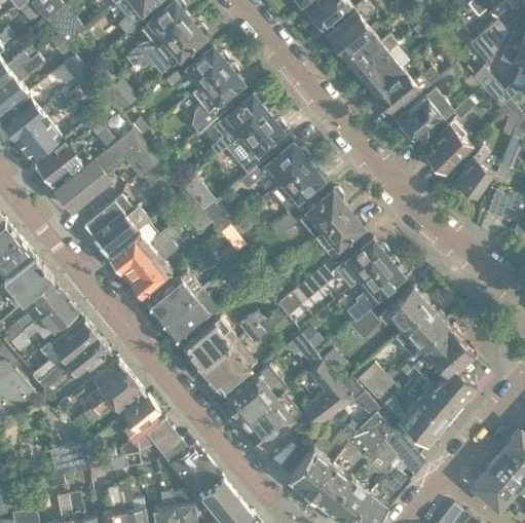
[(33,2),(31,0),(25,0),(17,6),(22,10),(33,2)]
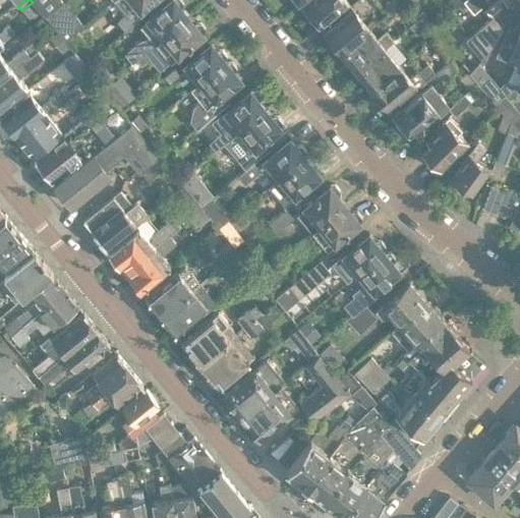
[(46,18),(64,4),(60,0),(31,0),(33,2),(42,13),(46,18)]
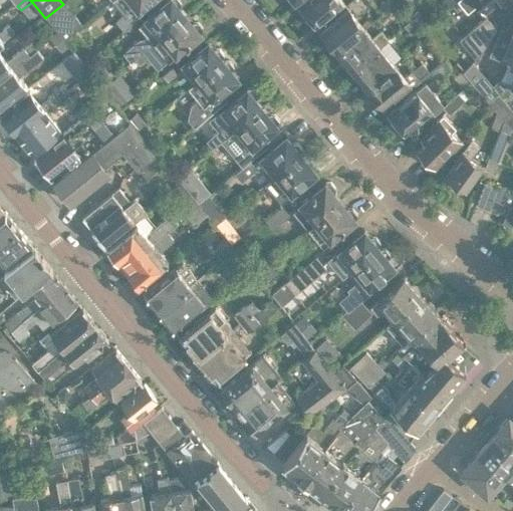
[(114,0),(112,2),(124,15),(114,24),(122,34),(141,19),(136,14),(152,0),(114,0)]
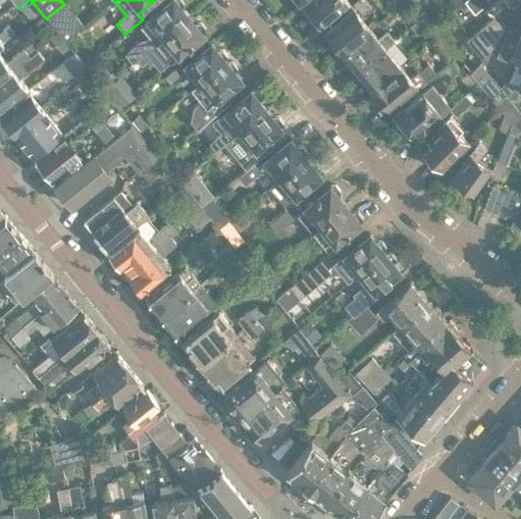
[(156,45),(162,39),(189,17),(183,10),(184,9),(185,5),(179,0),(178,0),(175,0),(174,1),(173,0),(171,0),(141,27),(151,38),(146,42),(142,42),(126,54),(134,63),(136,61),(147,52),(156,45)]
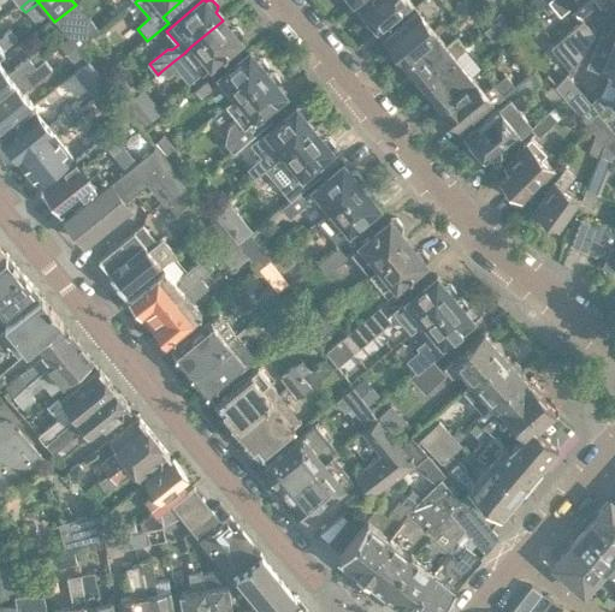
[(371,0),(359,10),(378,34),(398,17),(400,17),(412,6),(406,0),(371,0)]
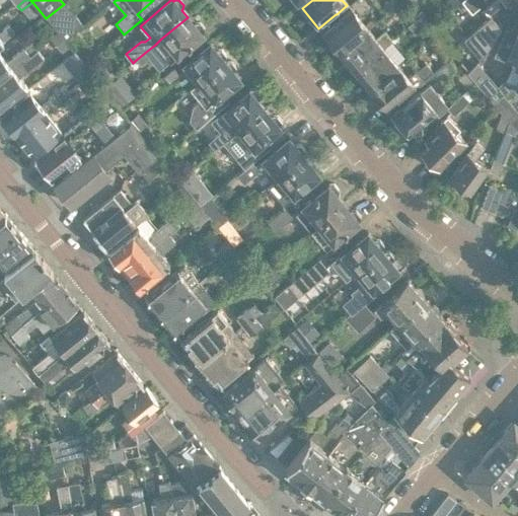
[(506,0),(464,0),(462,2),(472,14),(481,7),(487,14),(498,5),(500,6),(506,0)]
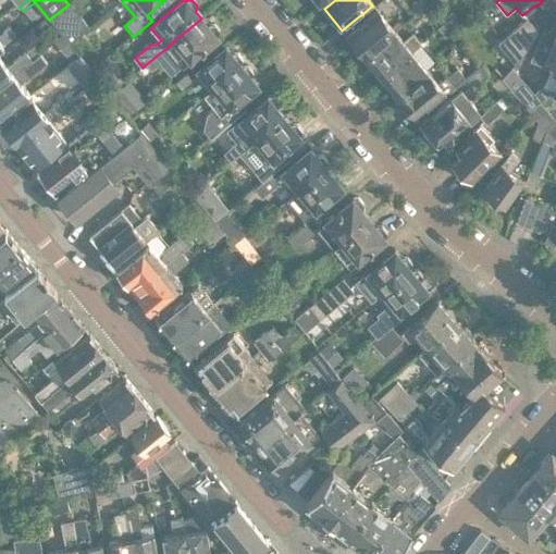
[(88,28),(69,4),(49,20),(63,38),(69,44),(88,28)]
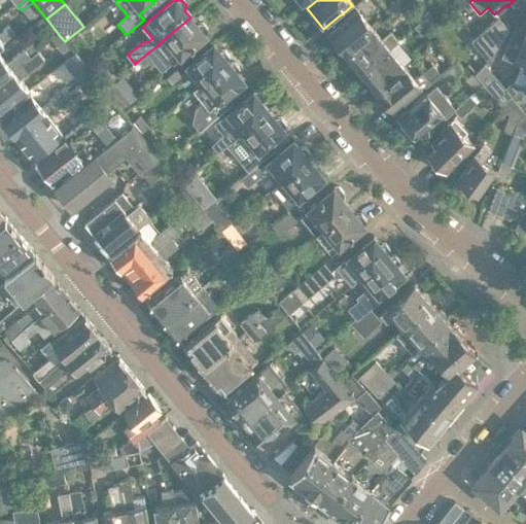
[(346,21),(328,35),(345,55),(374,31),(357,11),(346,21)]
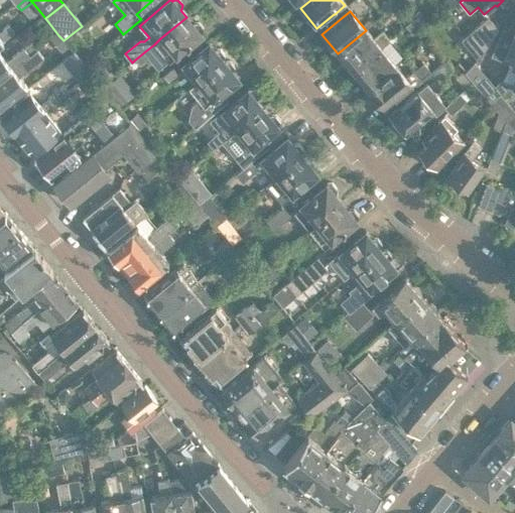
[(421,16),(413,22),(419,29),(420,31),(428,25),(421,16)]
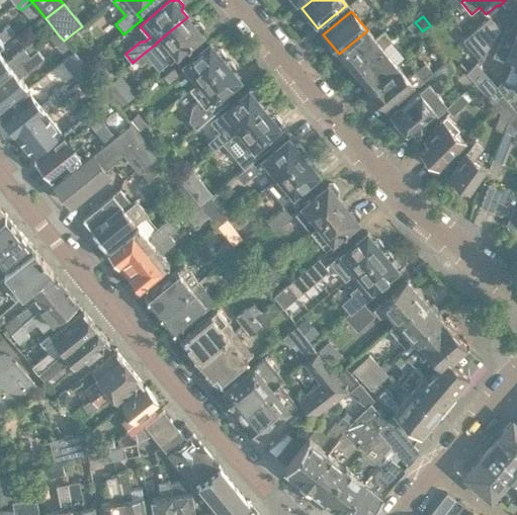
[(187,17),(161,38),(155,45),(170,63),(202,35),(201,34),(202,33),(203,29),(198,24),(194,23),(193,24),(187,17)]
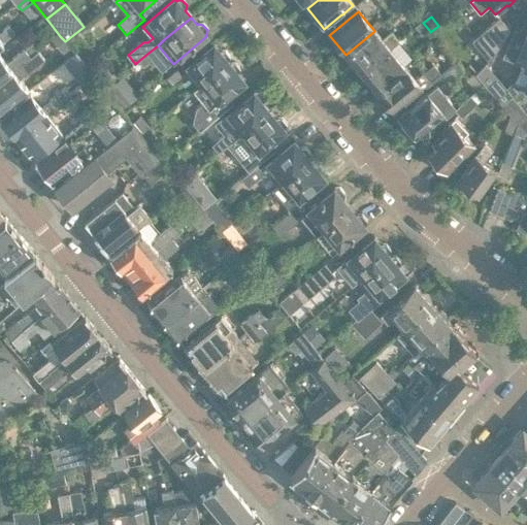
[(499,19),(478,37),(492,54),(511,32),(499,19)]
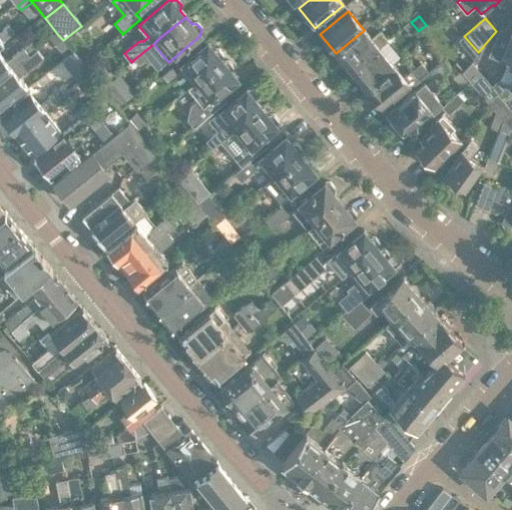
[(410,38),(418,31),(411,22),(403,29),(410,38)]
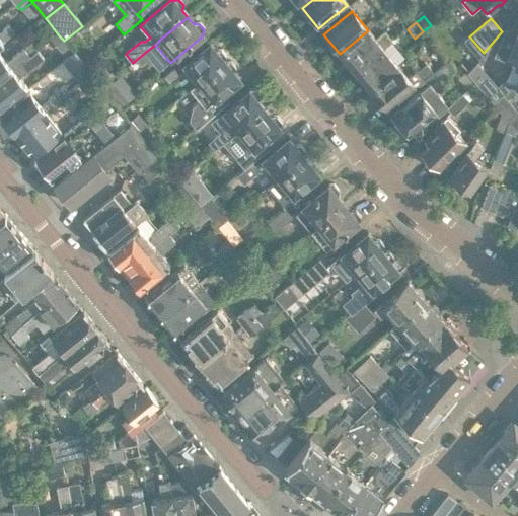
[(517,23),(513,33),(507,31),(497,56),(517,65),(517,69),(517,89),(517,23)]
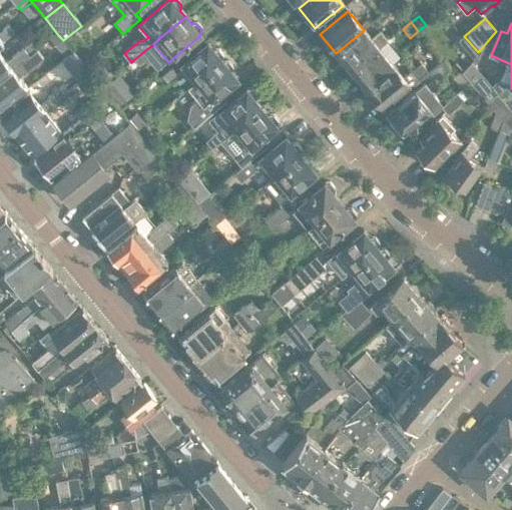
[(0,45),(15,33),(9,25),(0,32),(0,45)]
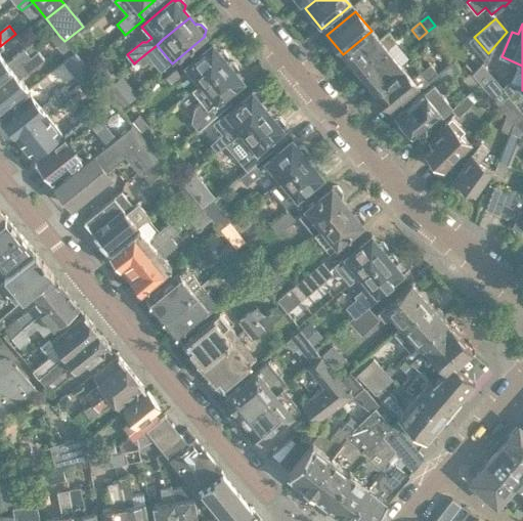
[(343,54),(358,74),(387,50),(395,43),(387,34),(379,40),(372,31),(343,54)]
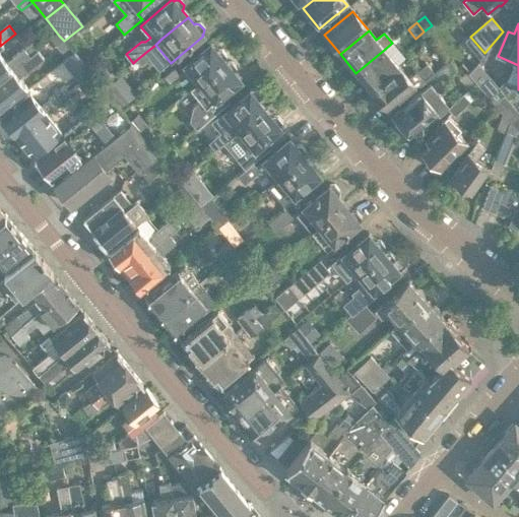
[(59,36),(51,42),(63,57),(72,50),(64,41),(59,36)]
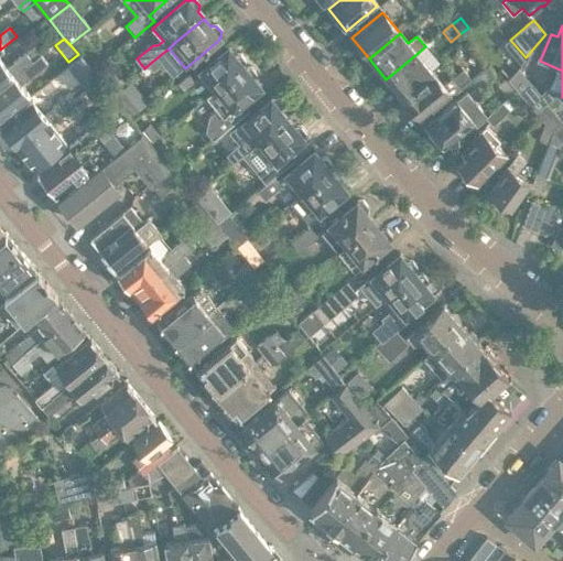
[(0,60),(0,89),(28,68),(41,57),(34,49),(8,69),(0,60)]
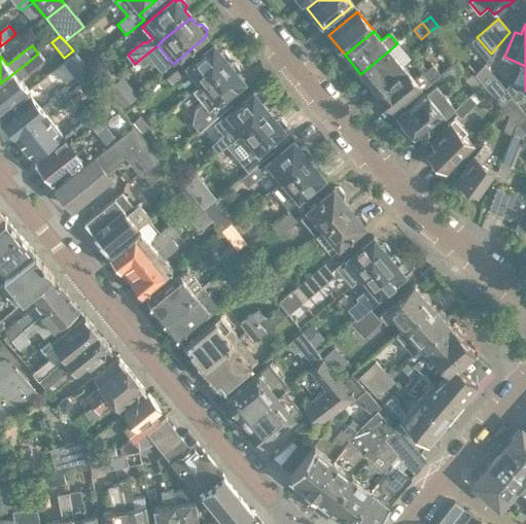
[(200,86),(200,88),(229,64),(228,62),(229,61),(230,57),(224,51),(221,51),(219,53),(213,45),(184,69),(200,86)]
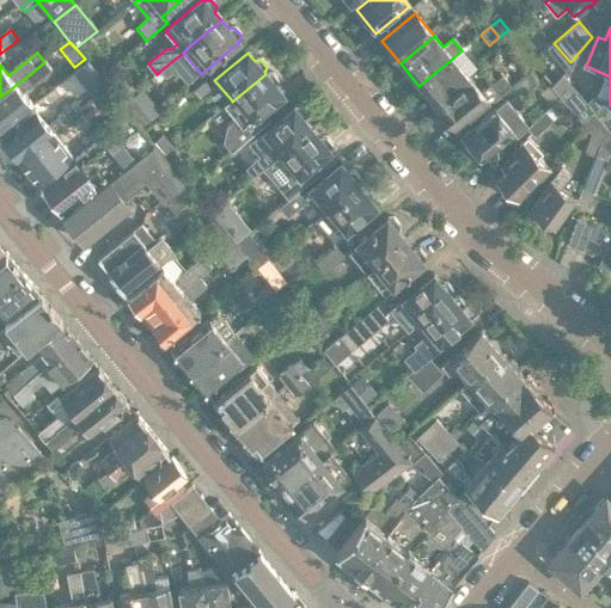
[(419,86),(437,108),(470,80),(452,59),(419,86)]
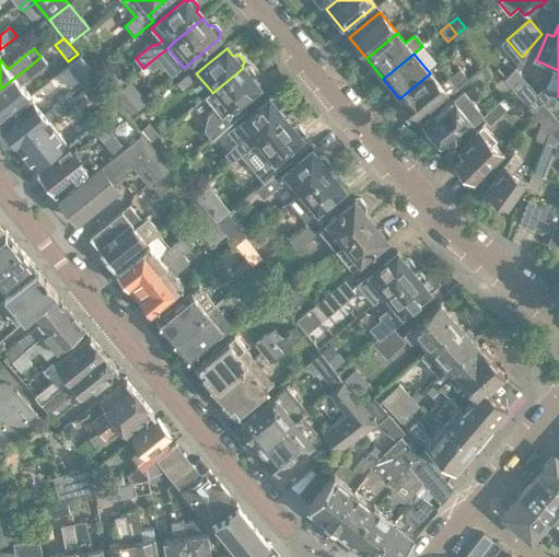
[(163,62),(158,56),(146,66),(151,72),(163,62)]
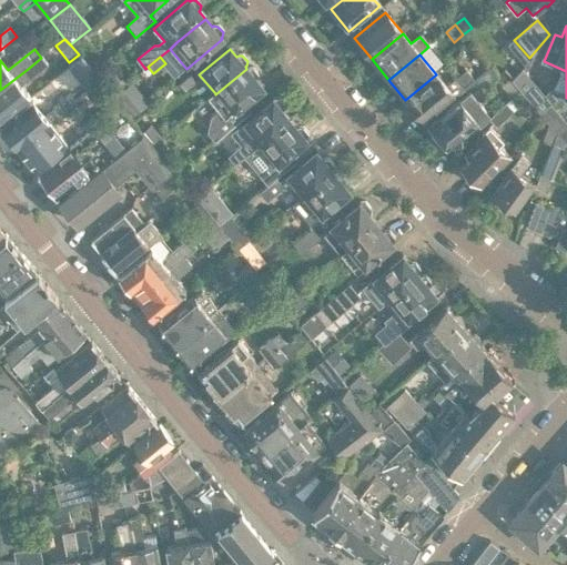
[(28,69),(0,90),(0,124),(31,100),(21,88),(48,67),(41,58),(28,69)]
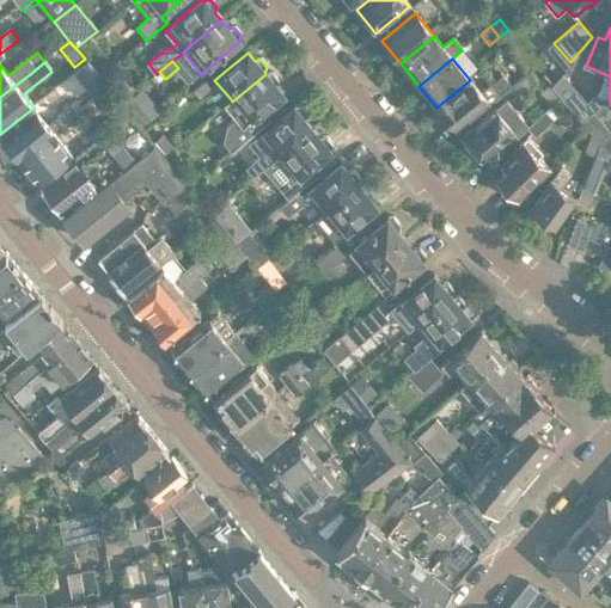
[(267,75),(266,74),(232,102),(232,100),(225,106),(237,121),(227,128),(224,143),(232,154),(270,122),(262,114),(283,96),(276,86),(277,85),(277,80),(273,74),(268,74),(267,75)]
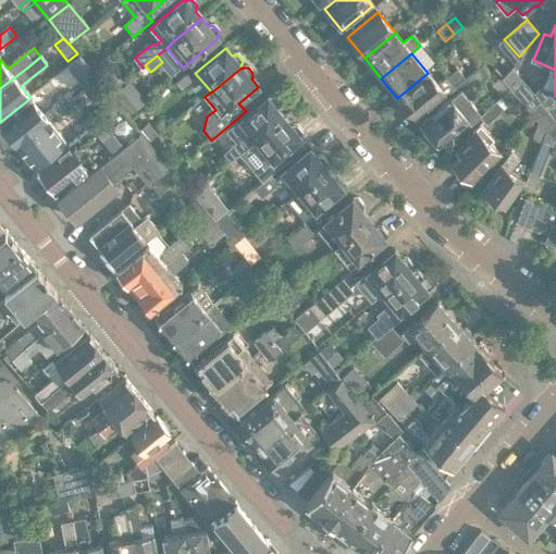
[(465,82),(461,85),(474,88),(487,77),(480,69),(465,82)]
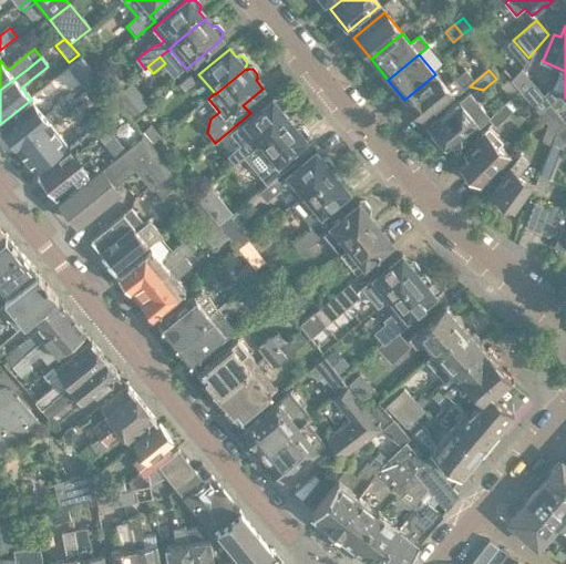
[(435,74),(404,100),(422,121),(441,105),(453,96),(458,96),(470,86),(473,83),(464,72),(446,88),(435,74)]
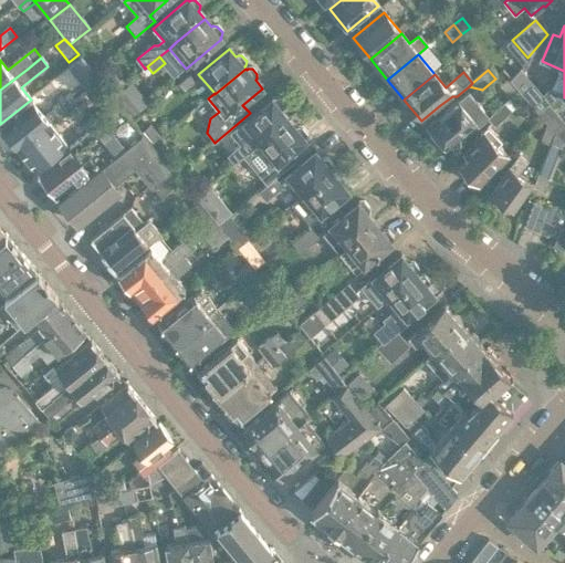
[(536,115),(548,105),(563,97),(551,92),(542,98),(519,72),(510,82),(536,115)]
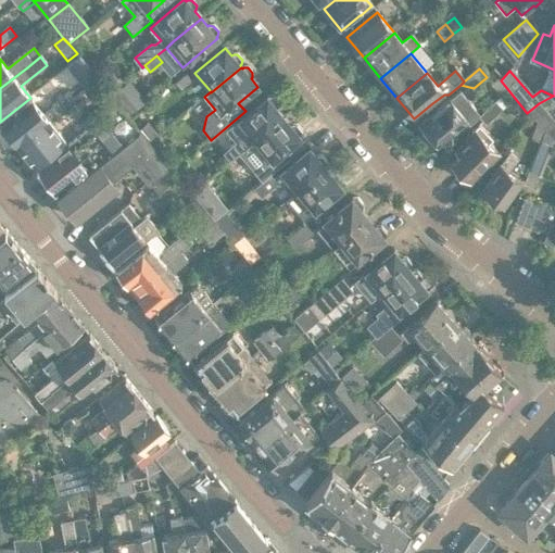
[(100,80),(106,89),(117,80),(110,72),(100,80)]
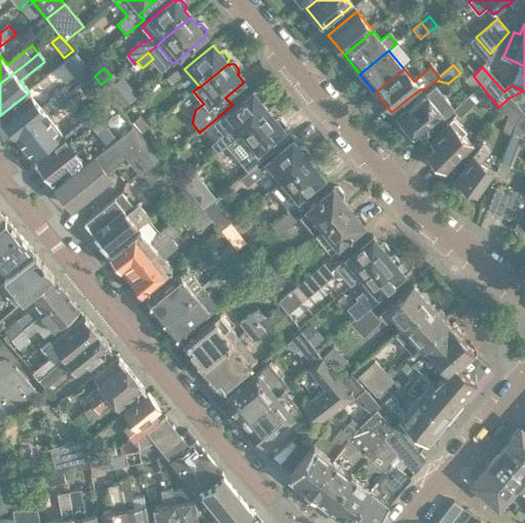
[(173,86),(183,79),(176,70),(165,78),(173,86)]
